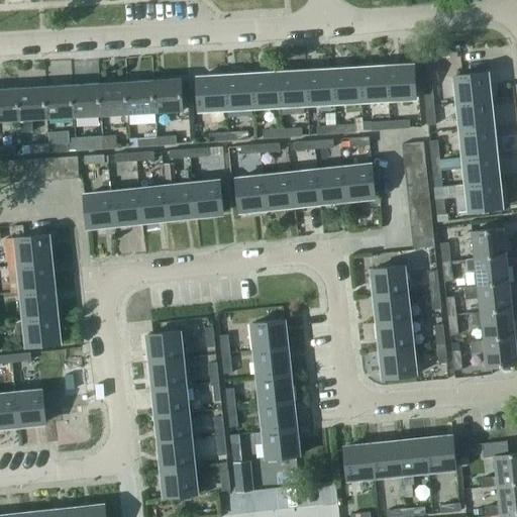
[(423,64),(430,64),(429,50),(422,52),(423,64)]
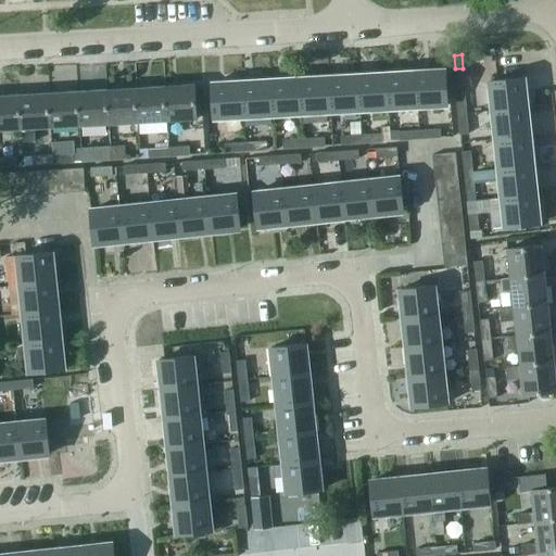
[(445,73),(416,75),(418,109),(447,106),(445,73)]
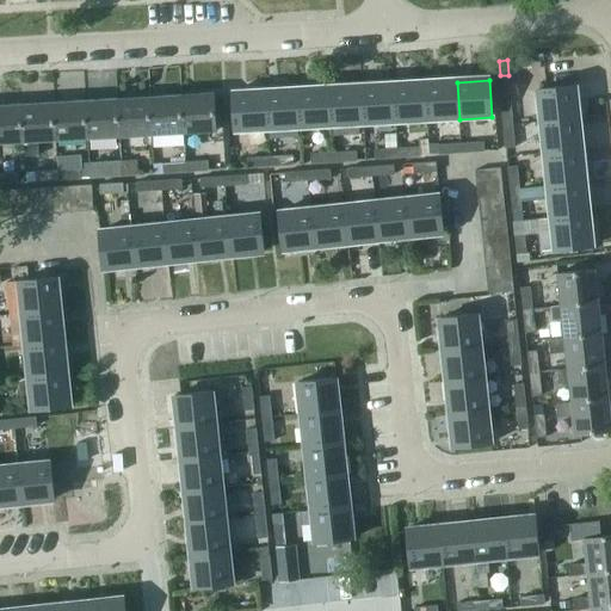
[(427,122),(460,119),(457,82),(425,84),(427,122)]
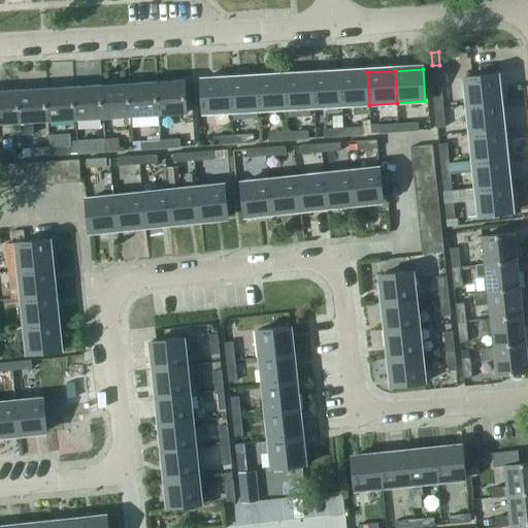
[(367,72),(340,74),(341,106),(369,105),(367,72)]
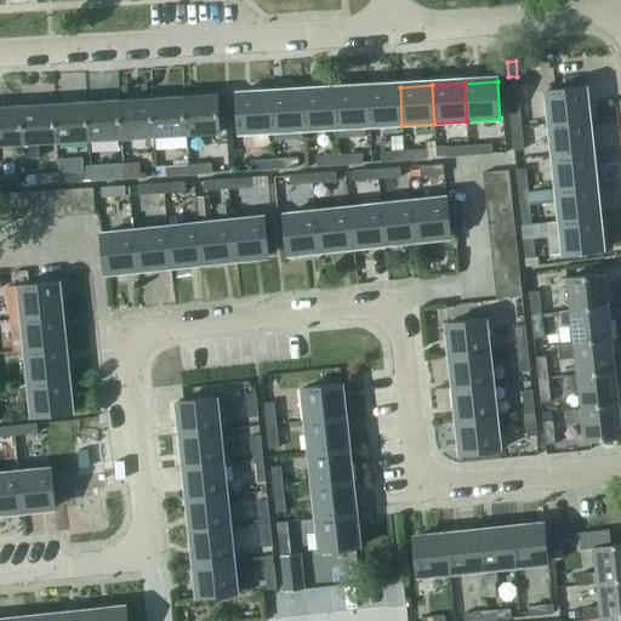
[(400,87),(368,89),(370,127),(402,125),(400,87)]
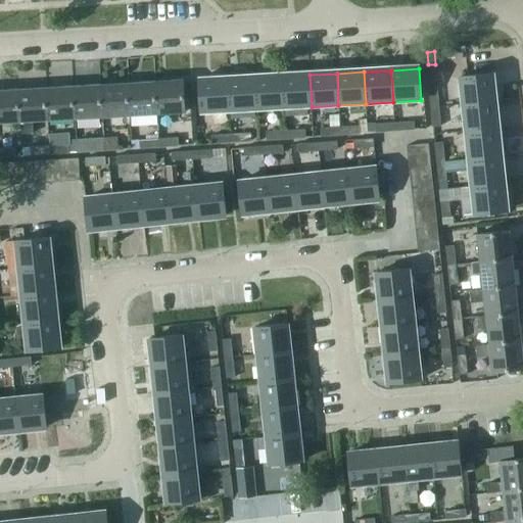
[(310,75),(282,77),(284,108),(312,107),(310,75)]
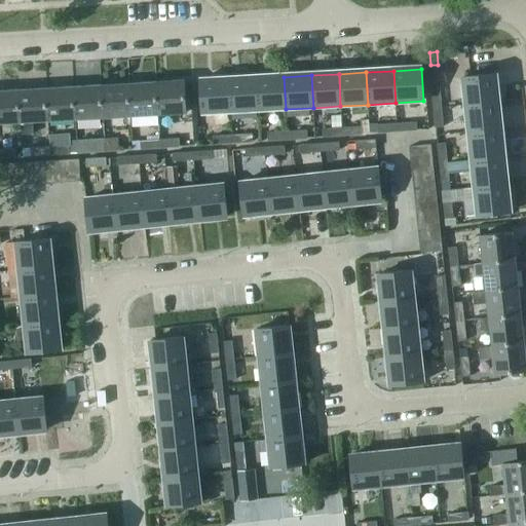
[(464,78),(467,107),(499,103),(496,75),(464,78)]
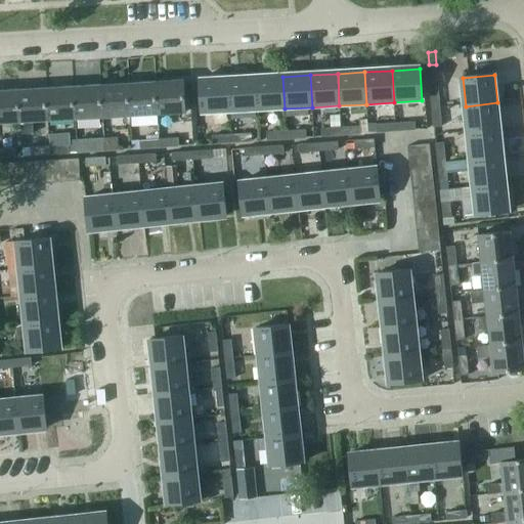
[(257,111),(285,108),(282,77),(255,78),(257,111)]
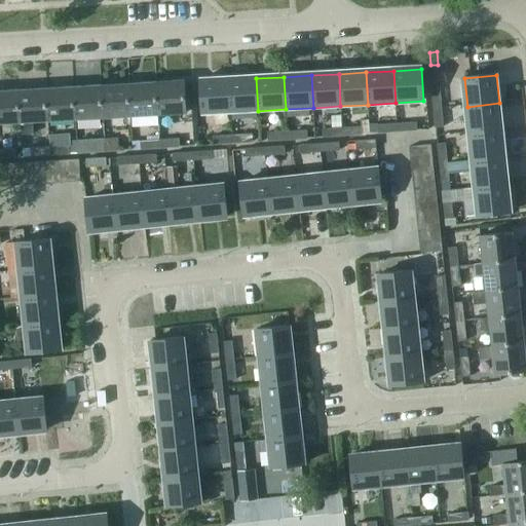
[(256,78),(228,80),(230,112),(258,111),(256,78)]
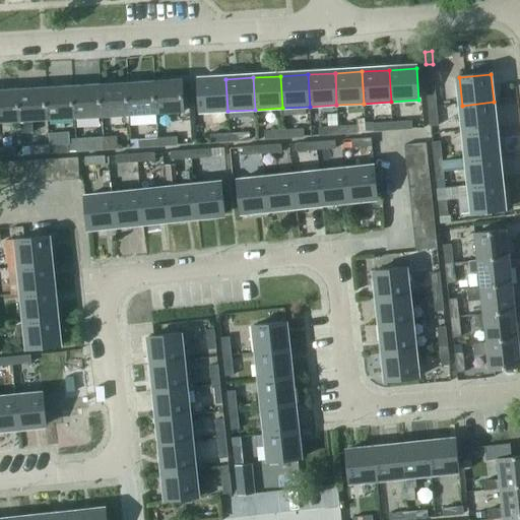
[(228,111),(225,79),(198,81),(200,113),(228,111)]
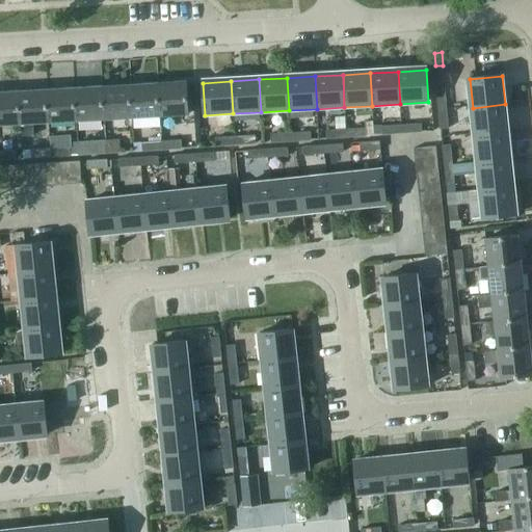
[(186,83),(158,85),(160,117),(188,116),(186,83)]
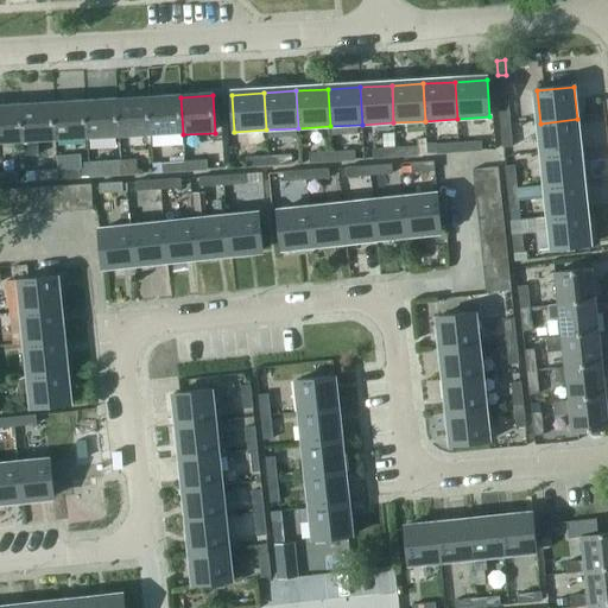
[(181,97),(149,99),(151,137),(183,134),(181,97)]
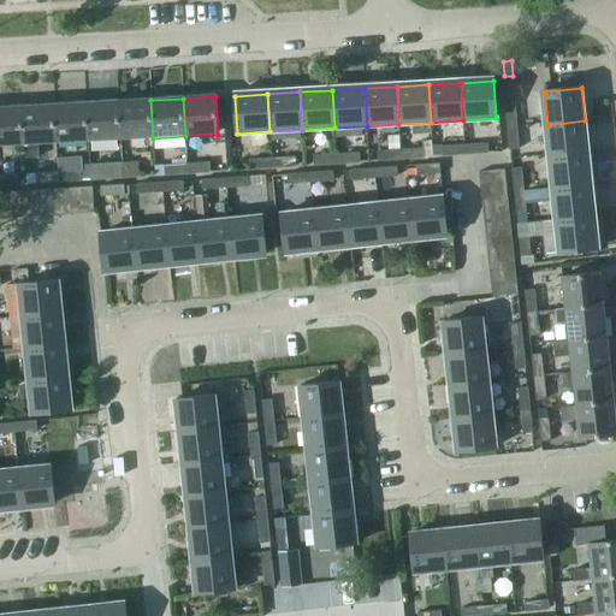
[(120,140),(153,138),(150,100),(118,102),(120,140)]
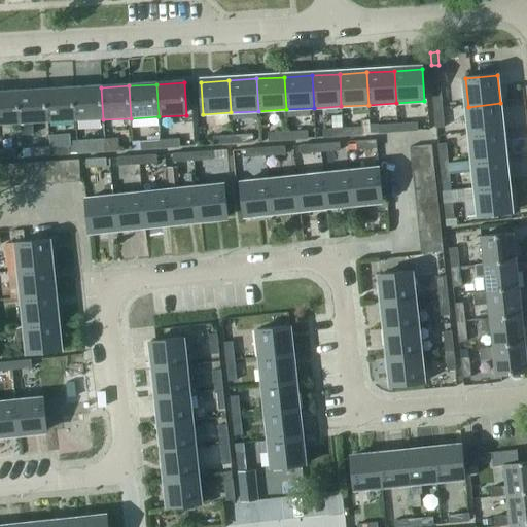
[(75,121),(103,119),(101,88),(73,89),(75,121)]
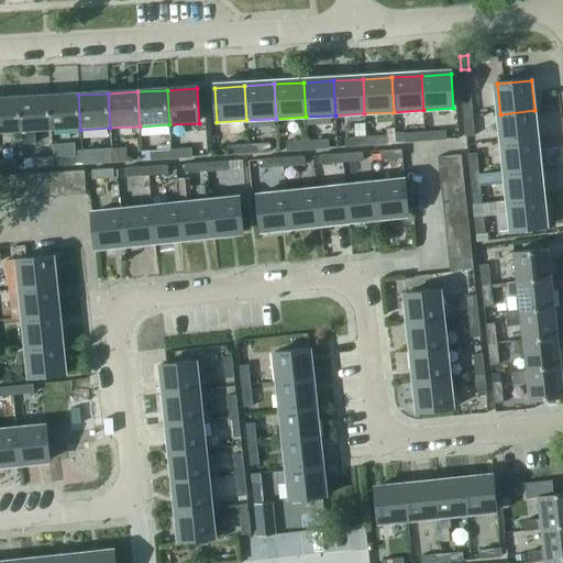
[(78,95),(50,97),(52,131),(80,130),(78,95)]
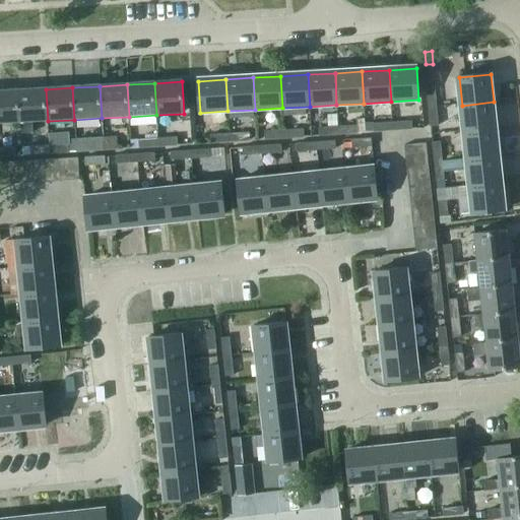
[(434,88),(427,89),(429,109),(436,108),(434,88)]
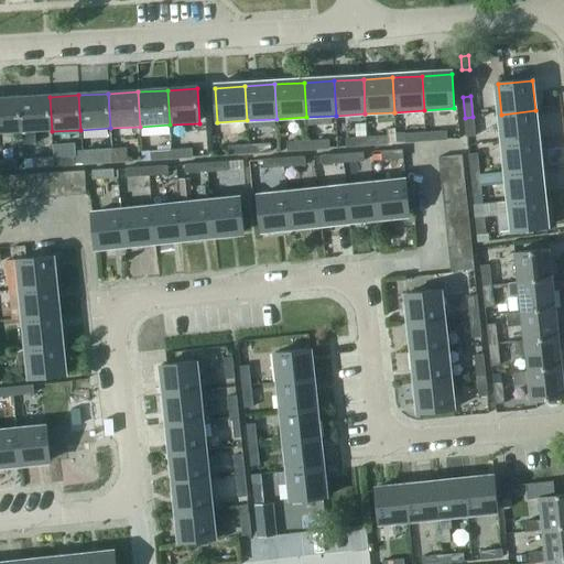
[(50,97),(20,99),(22,133),(22,144),(35,143),(34,132),(52,131),(50,97)]
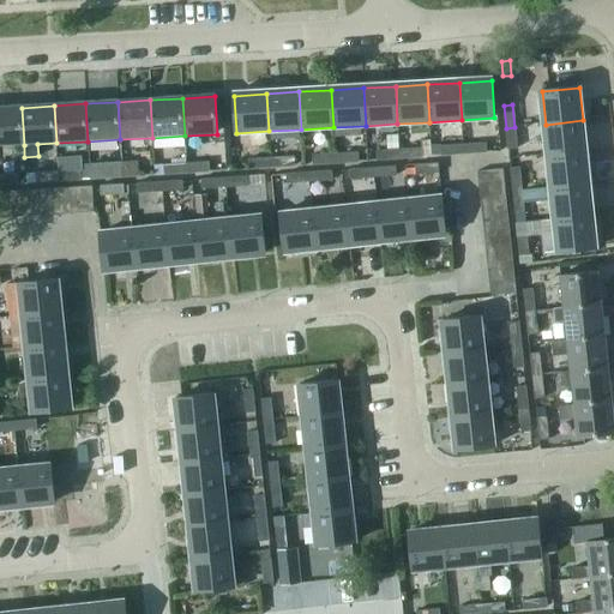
[(0,145),(24,145),(22,108),(0,108),(0,145)]
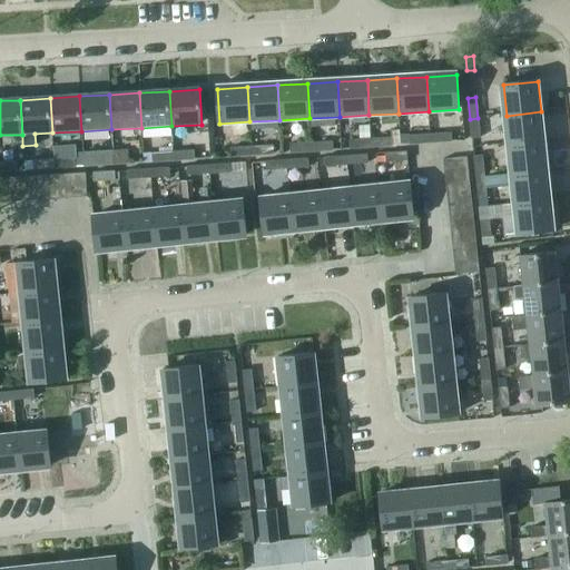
[(544,143),(541,111),(507,116),(510,146),(544,143)]
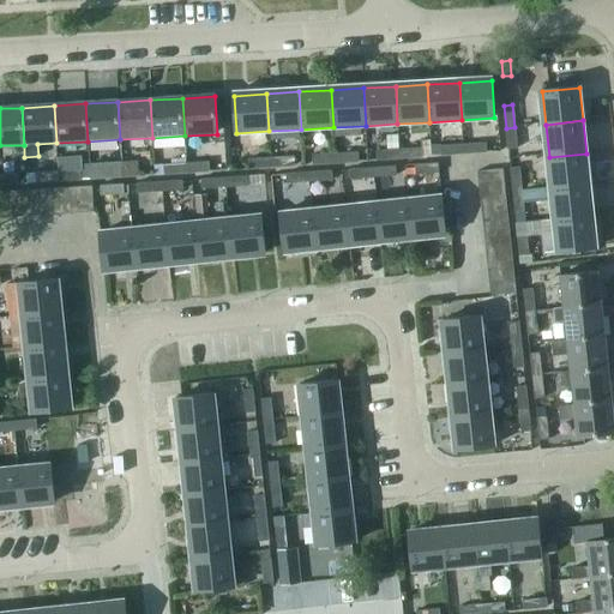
[(517,150),(515,127),(506,128),(509,151),(517,150)]
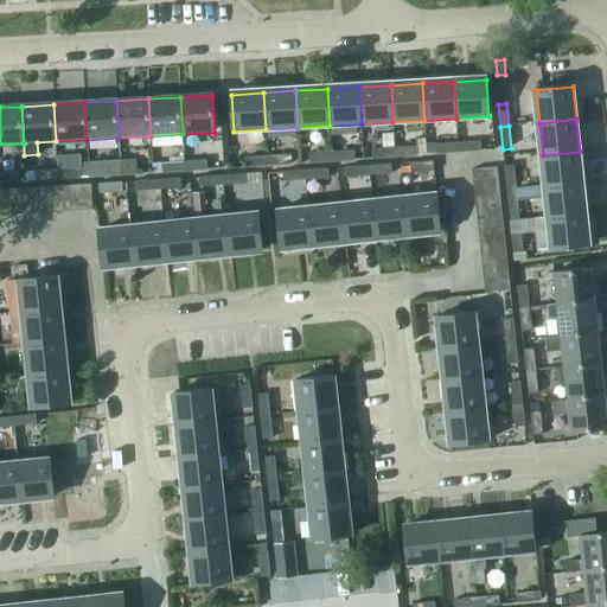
[(417,154),(427,154),(426,140),(416,140),(417,147),(417,154)]
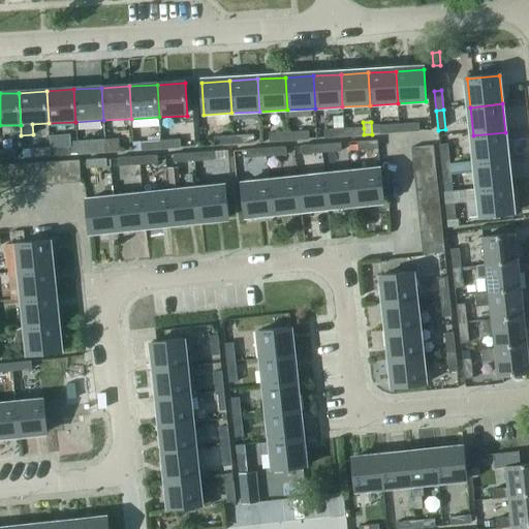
[(418,125),(399,126),(399,133),(419,132),(418,125)]
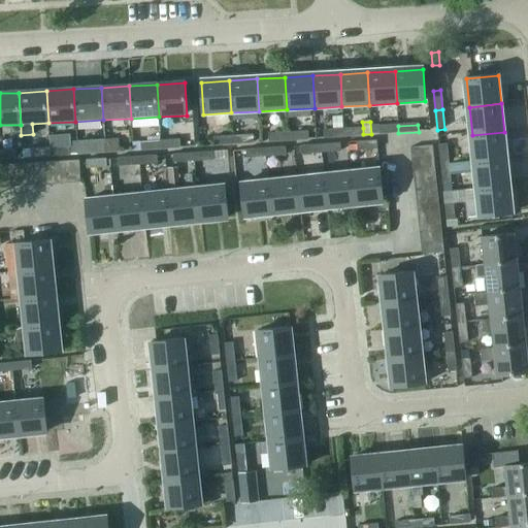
[(380,134),(398,133),(398,126),(380,127),(380,134)]
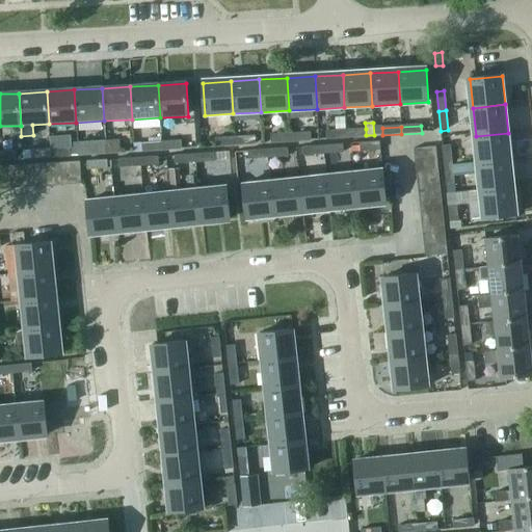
[(366,135),(366,129),(346,130),(346,138),(366,137),(366,135)]
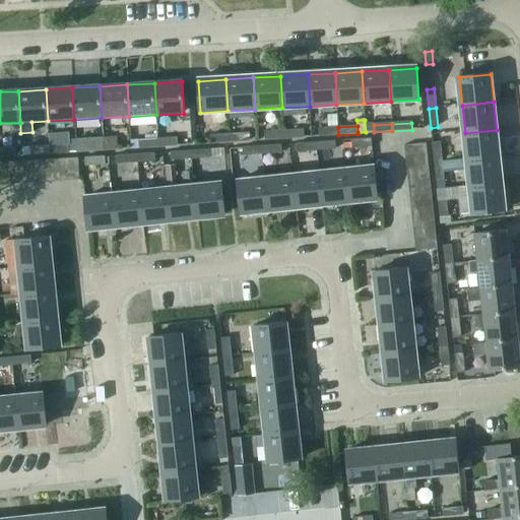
[(319,137),(338,135),(338,127),(319,128),(319,137)]
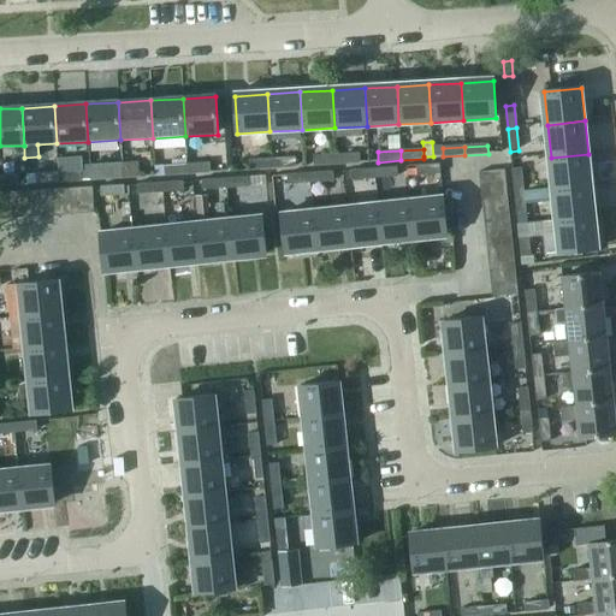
[(359,154),(336,155),(337,165),(360,164),(359,154)]
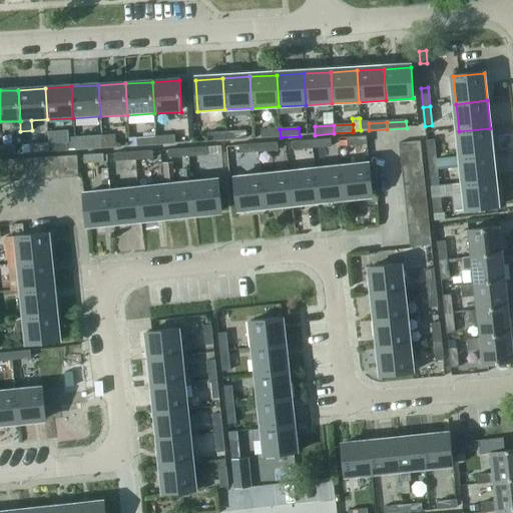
[(459,131),(461,157),(493,154),(490,128),(459,131)]
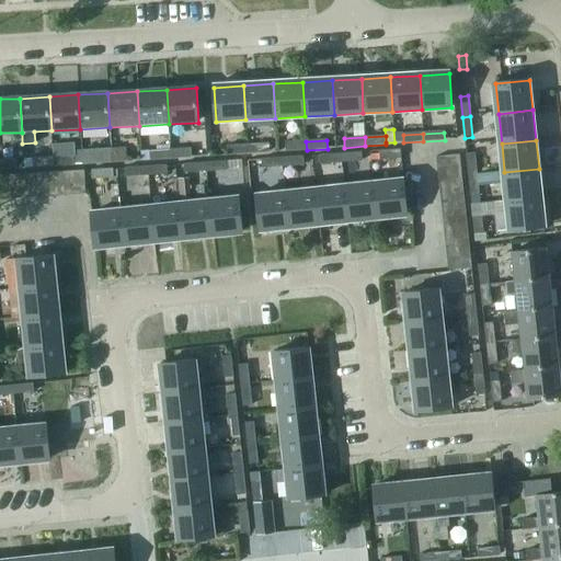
[(286,151),(307,150),(306,141),(285,142),(286,151)]
